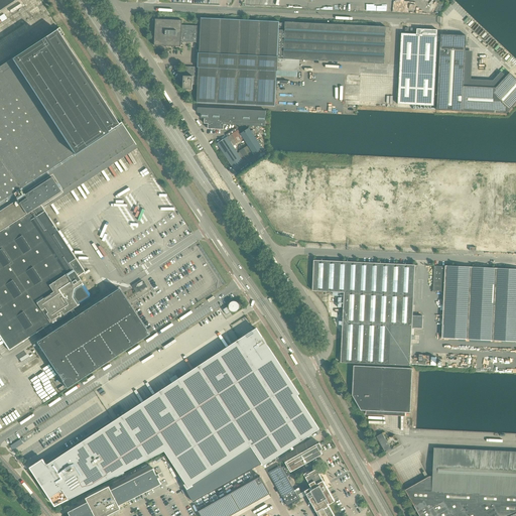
[(0,0),(0,10),(3,8),(15,0),(0,0)]
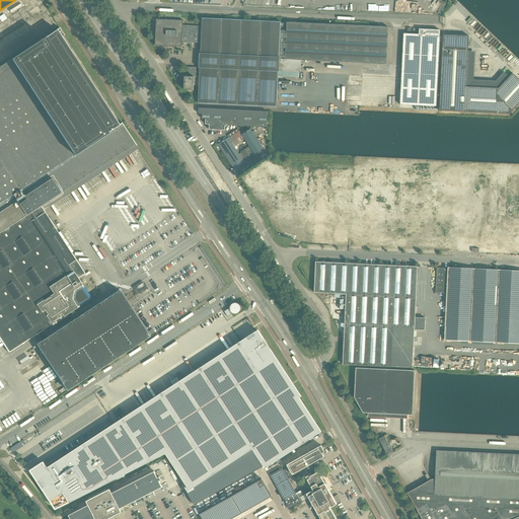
[(186,73),(187,74),(278,78),(278,71),(301,72),(301,61),(386,65),(387,40),(388,40),(388,36),(387,36),(388,27),(287,22),(287,23),(281,23),(281,22),(202,18),(202,27),(201,43),(200,67),(187,67),(186,73)]
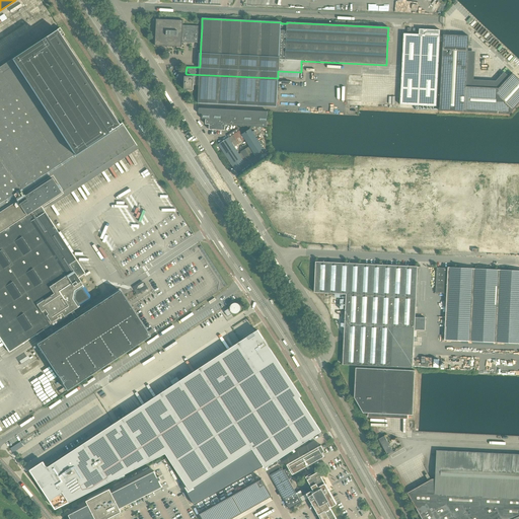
[(181,42),(201,43),(202,27),(182,26),(182,20),(156,19),(155,46),(181,48),(181,46),(180,46),(181,42)]
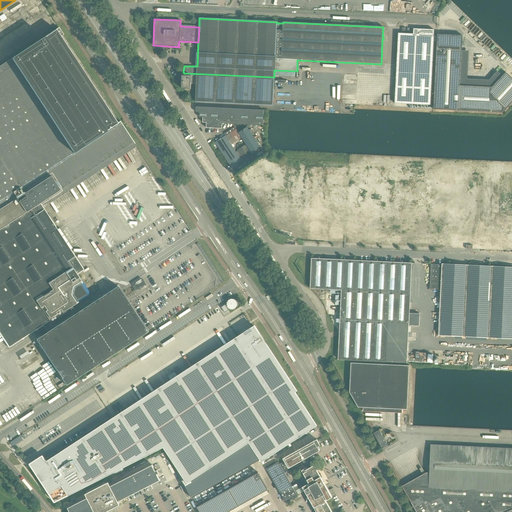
[(0,333),(9,347),(22,339),(24,338),(23,338),(35,330),(36,331),(37,330),(37,329),(86,297),(86,298),(89,296),(90,293),(88,291),(86,292),(82,285),(83,284),(77,275),(84,270),(40,203),(61,189),(126,146),(127,147),(130,146),(129,144),(133,142),(120,121),(115,124),(59,38),(63,35),(59,28),(0,65),(0,333)]
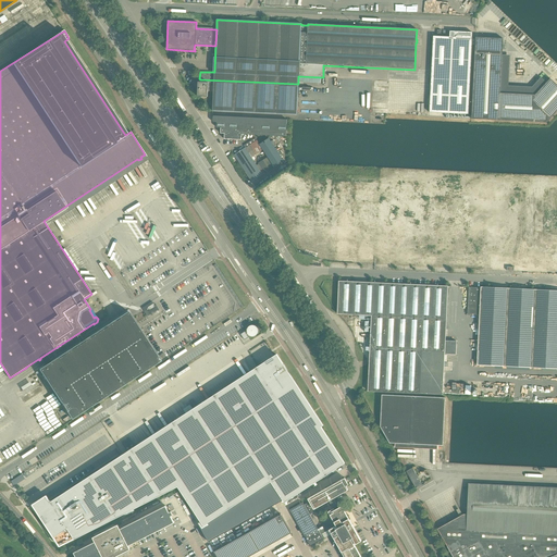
[(433,36),(429,112),(468,114),(472,38),(471,38),(472,32),(449,31),(449,37),(433,36)]
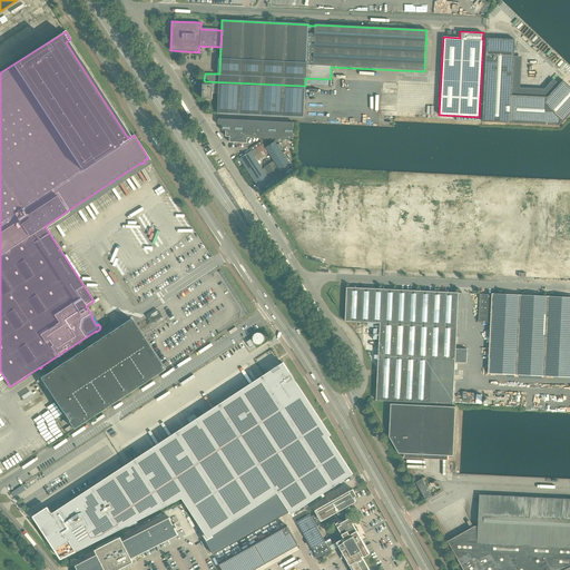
[(482,121),(559,126),(569,114),(569,87),(562,80),(548,97),(516,96),(516,92),(512,91),(514,39),(487,38),(482,121)]
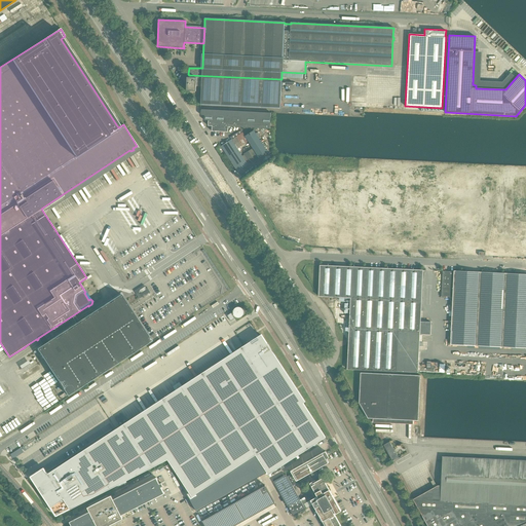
[(282,79),(189,75),(188,77),(187,77),(186,90),(196,91),(196,86),(201,86),(200,105),(280,108),(282,79)]
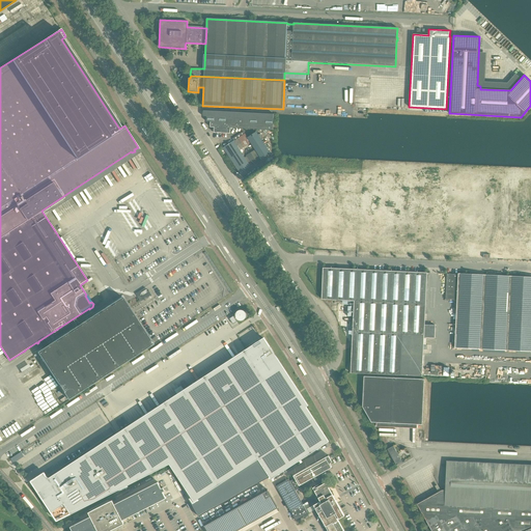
[(206,116),(206,121),(211,122),(211,128),(214,128),(214,133),(230,134),(230,128),(273,131),(274,114),(203,111),(203,116),(206,116)]
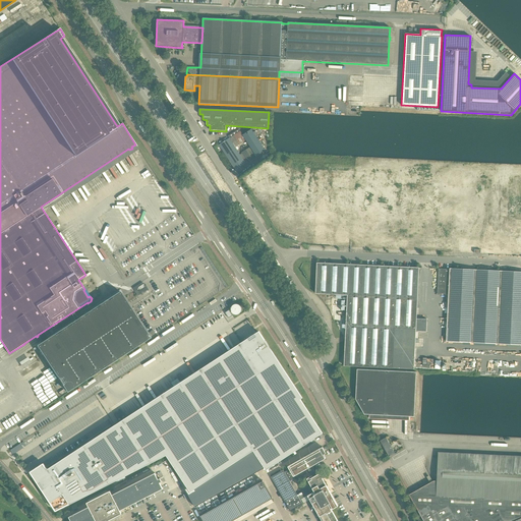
[(250,147),(241,153),(247,162),(265,151),(251,129),(242,135),(250,147)]
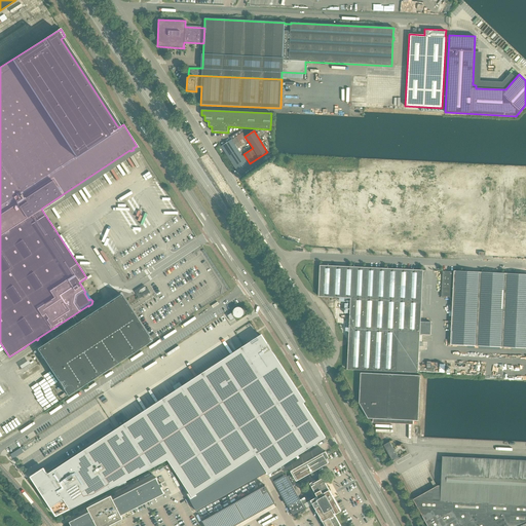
[(225,144),(221,146),(237,172),(248,164),(231,140),(227,143),(225,143),(225,144)]
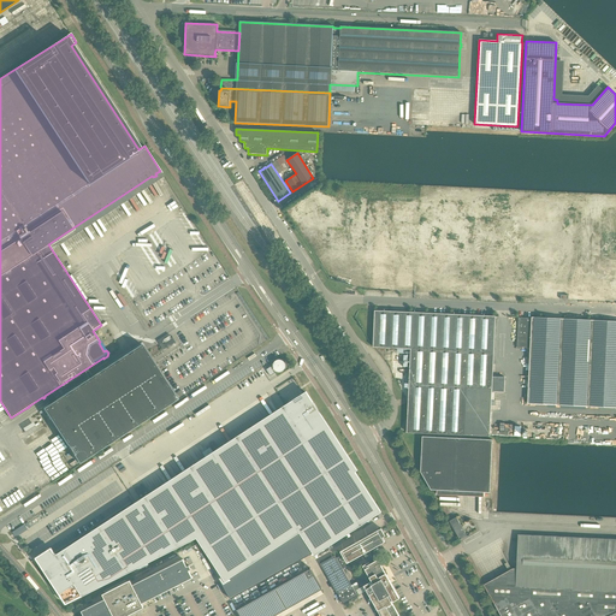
[(374,311),(373,347),(410,349),(407,432),(490,437),(495,317),(374,311)]
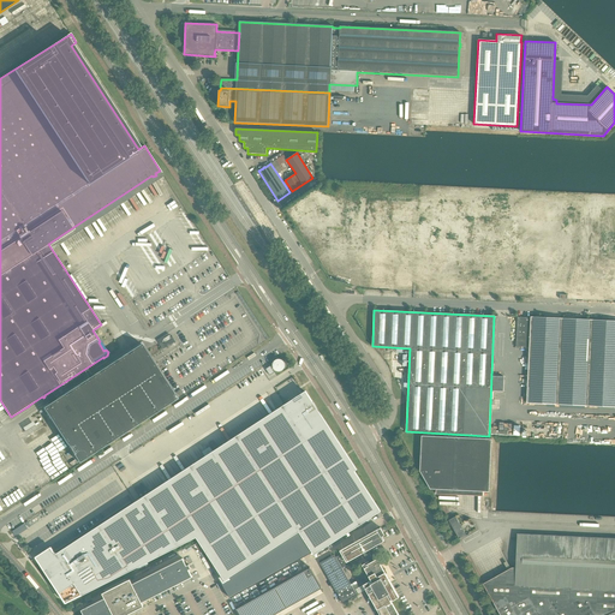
[(614,321),(531,317),(518,317),(517,347),(530,347),(527,402),(614,406),(614,321)]
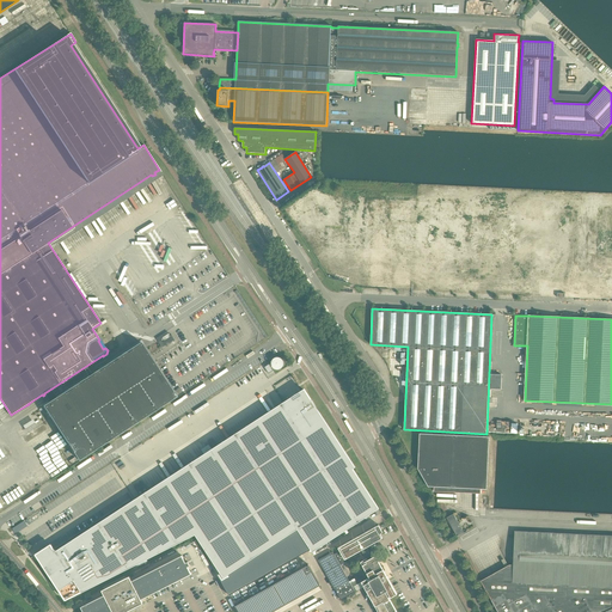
[(163,342),(165,346),(175,340),(171,335),(170,336),(169,334),(163,337),(165,341),(163,342)]
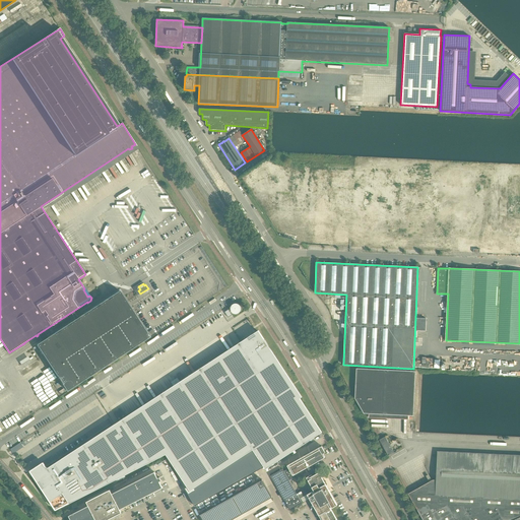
[(120,290),(43,341),(37,345),(66,390),(149,336),(120,290)]
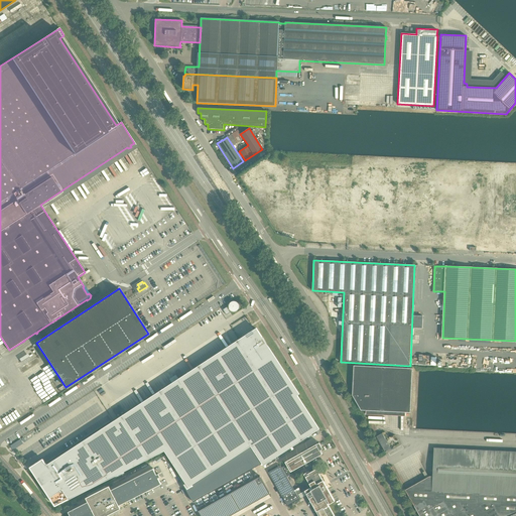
[(239,304),(238,303),(237,302),(235,301),(234,301),(233,301),(231,302),(230,303),(229,304),(229,305),(229,306),(229,308),(230,309),(231,310),(232,311),(233,311),(234,311),(236,311),(237,310),(238,309),(239,308),(239,307),(239,305),(239,304)]
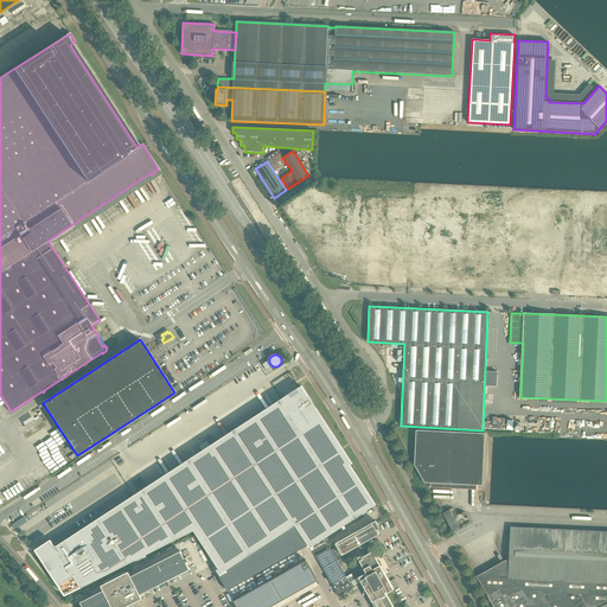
[(369,494),(365,489),(358,477),(350,465),(352,464),(344,452),(333,434),(313,404),(310,397),(308,397),(301,387),(299,388),(294,391),(293,391),(291,394),(291,393),(283,397),(274,403),(264,410),(256,415),(234,429),(211,445),(210,446),(208,440),(199,446),(202,451),(185,462),(177,467),(139,492),(138,492),(109,511),(81,530),(58,544),(56,545),(55,545),(53,544),(51,541),(50,540),(50,541),(49,541),(36,549),(36,550),(36,551),(39,557),(39,556),(40,557),(44,562),(45,564),(52,575),(64,594),(65,595),(72,590),(81,587),(81,588),(91,582),(109,574),(121,568),(133,561),(146,555),(176,540),(187,534),(193,531),(203,544),(210,556),(213,562),(222,573),(228,569),(267,543),(283,532),(295,525),(304,538),(310,548),(315,544),(325,538),(350,522),(372,508),(376,505),(369,494)]
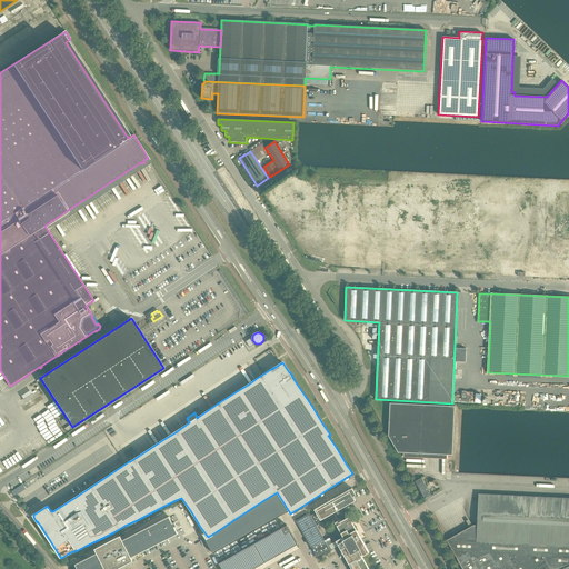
[(398,452),(436,455),(452,455),(455,407),(390,403),(388,436),(398,452)]
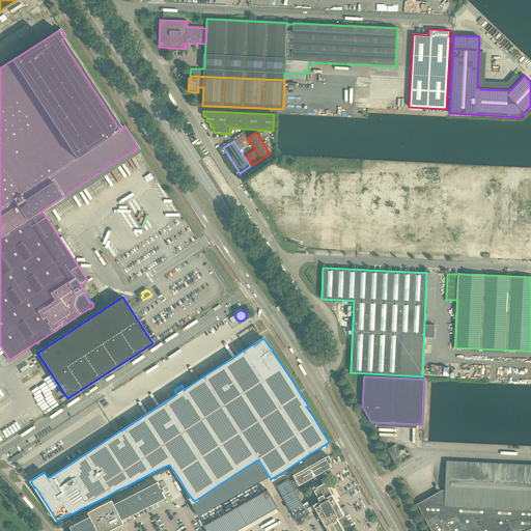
[(396,465),(396,466),(397,465),(397,466),(398,465),(402,462),(402,463),(412,457),(407,448),(403,447),(399,450),(396,444),(387,449),(392,457),(396,465)]
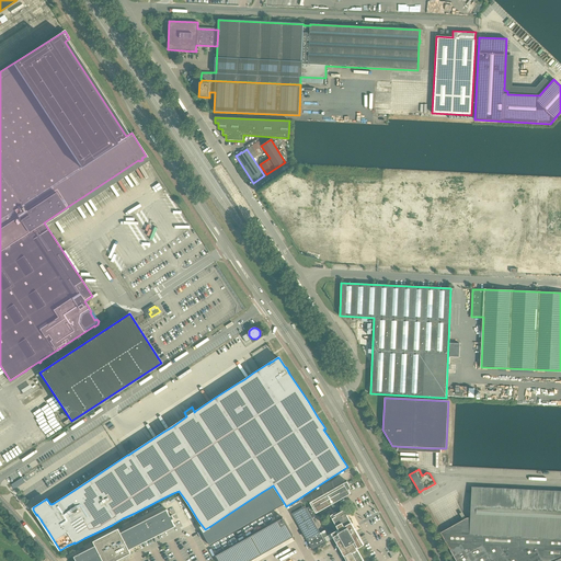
[(11,484),(14,490),(25,482),(22,478),(11,484)]
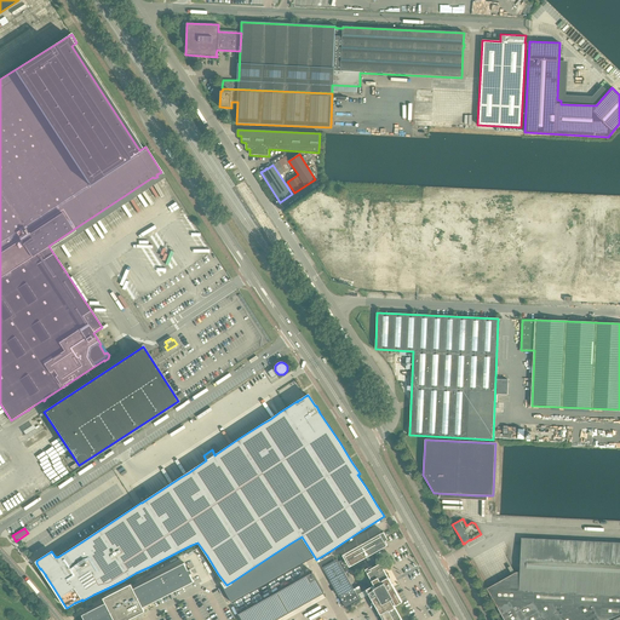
[(401,619),(394,606),(395,606),(396,606),(402,602),(391,584),(380,563),(374,567),(368,556),(388,545),(385,541),(388,539),(384,532),(343,556),(344,558),(338,562),(337,560),(322,568),(339,596),(339,597),(340,596),(340,598),(343,603),(344,602),(345,604),(344,606),(345,608),(360,600),(357,595),(366,590),(383,619),(401,619)]
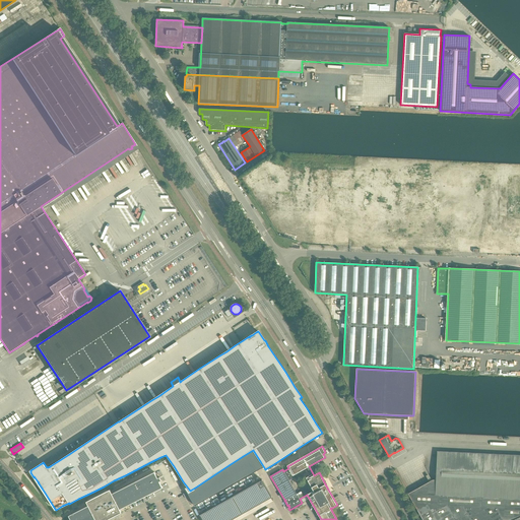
[(408,494),(423,519),(503,519),(505,519),(510,519),(519,515),(519,455),(437,451),(436,479),(436,480),(433,480),(408,494)]
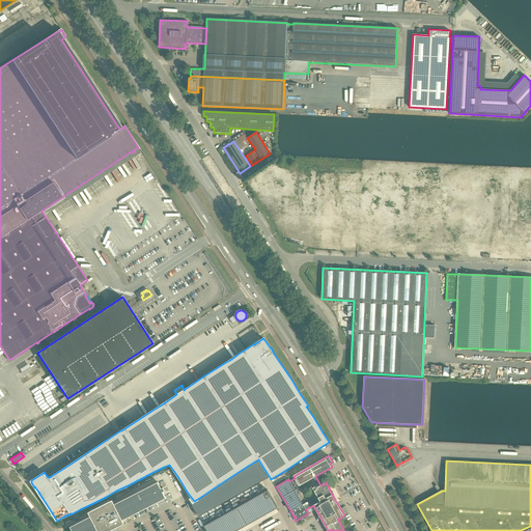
[(88,512),(90,516),(71,527),(72,530),(109,530),(117,527),(124,524),(122,521),(166,498),(163,492),(165,491),(163,487),(161,488),(158,482),(114,504),(112,500),(88,512)]
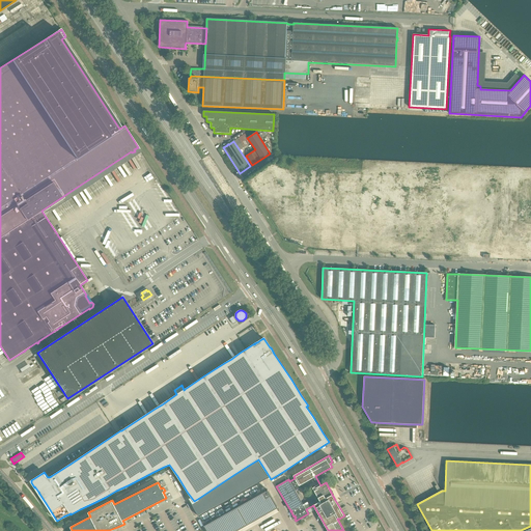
[(203,526),(206,530),(235,530),(278,508),(268,490),(203,526)]
